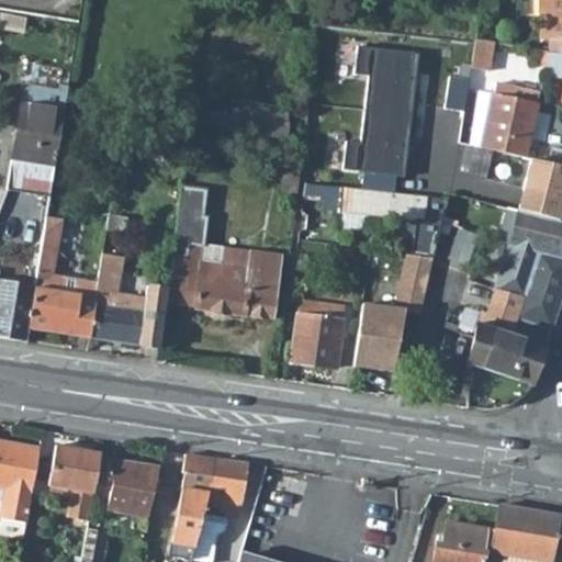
[(561,0),(539,0),(539,38),(549,38),(548,52),(561,54),(561,0)]
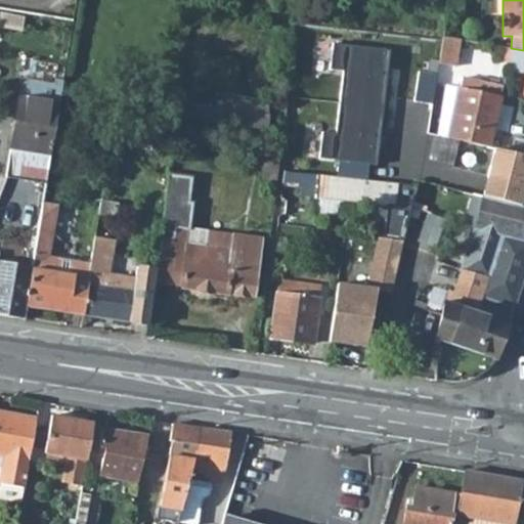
[(459,39),(442,36),(442,39),(437,63),(453,66),(459,39)]
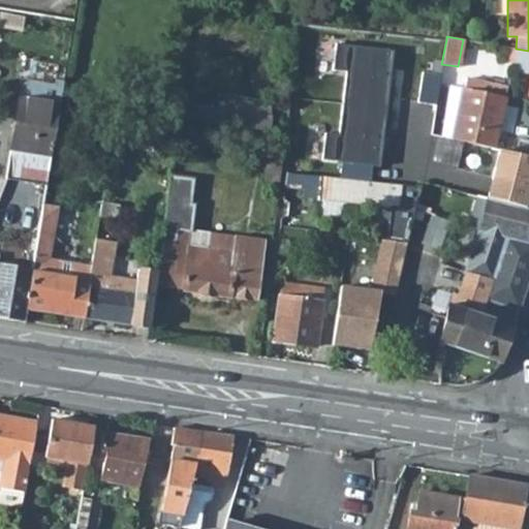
[(383,163),(395,48),(338,42),(335,68),(351,69),(345,134),(328,132),(325,158),(383,163)]
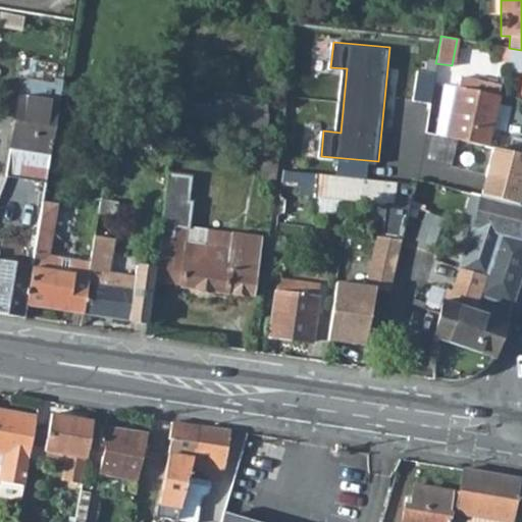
[(509,48),(499,46),(496,60),(507,62),(509,48)]
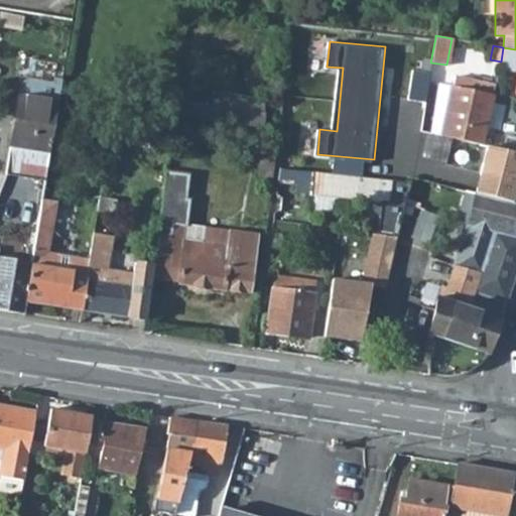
[(515,49),(503,47),(501,61),(503,70),(515,72),(515,88),(515,92),(515,49)]
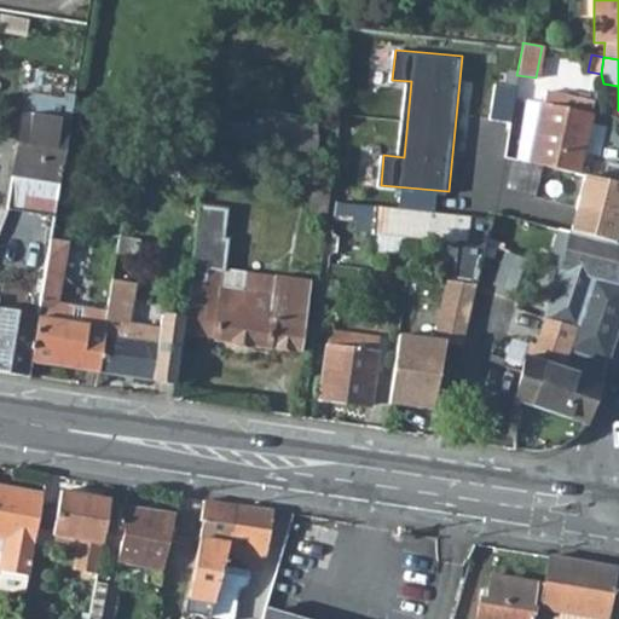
[(513,121),(518,93),(498,90),(493,117),(513,121)]
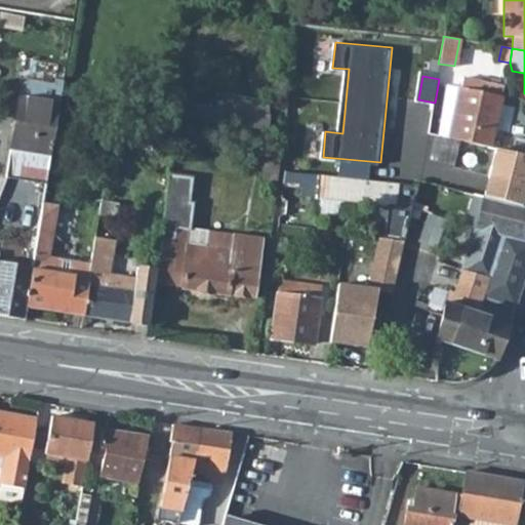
[(502,86),(461,77),(459,88),(446,85),(438,135),(479,145),(489,147),(502,86)]
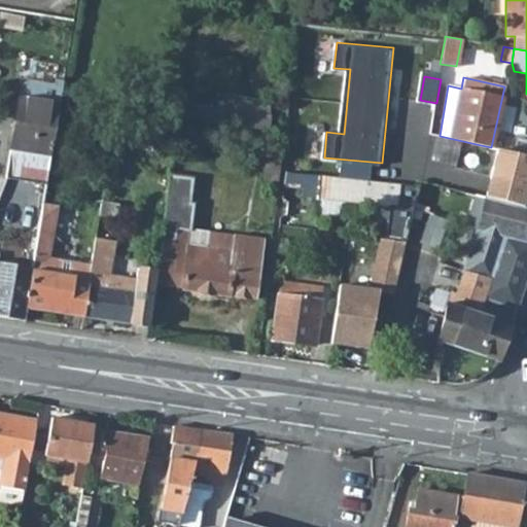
[(64,79),(56,78),(56,83),(32,79),(29,79),(25,80),(23,82),(21,86),(10,148),(50,155),(55,130),(58,111),(62,93),(64,79)]
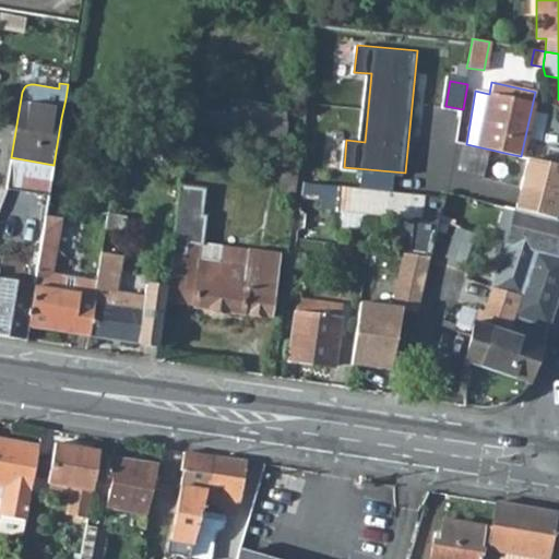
[(288,107),(237,99),(235,115),(189,108),(187,125),(201,127),(285,139),(287,122),(286,122),(288,107)]
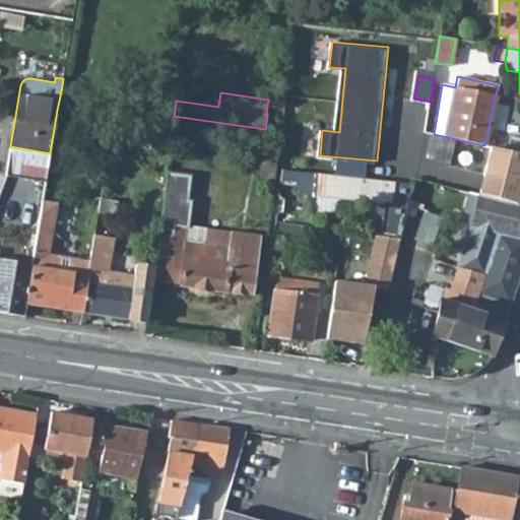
[(73,112),(57,110),(54,128),(70,130),(73,112)]
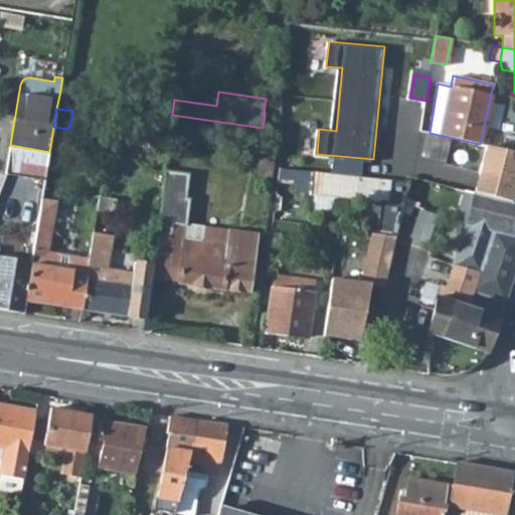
[(185,117),(172,115),(171,129),(183,131),(185,117)]
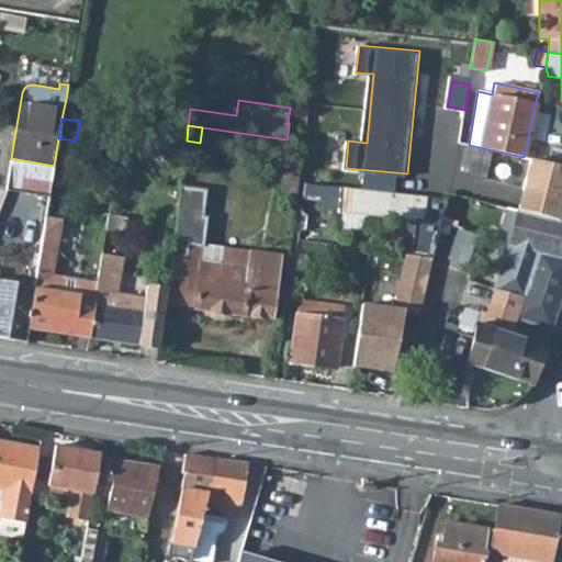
[(561,150),(550,148),(547,163),(561,166),(561,150)]
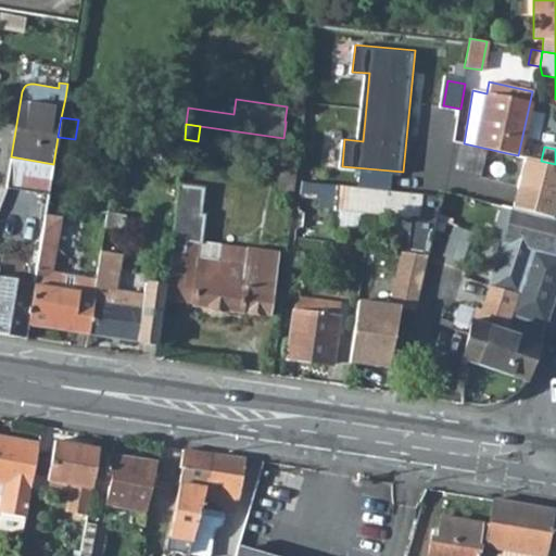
[(518,155),(507,153),(503,171),(507,172),(503,193),(478,187),(474,190),(471,198),(498,205),(512,209),(555,219),(555,164),(541,161),(518,155)]
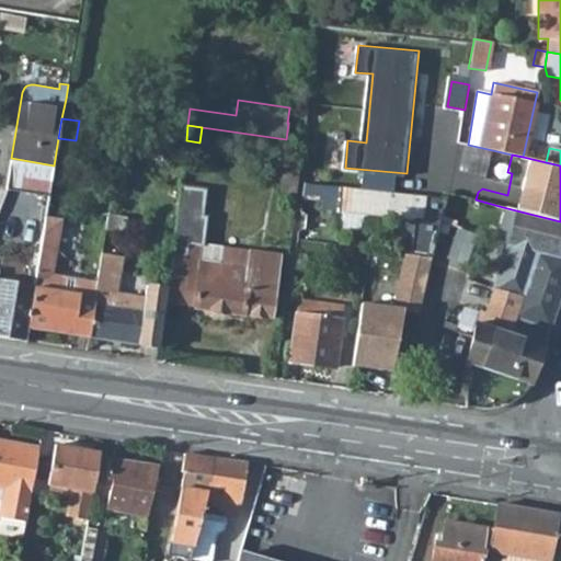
[(54,165),(11,158),(6,185),(6,189),(48,195),(54,165)]
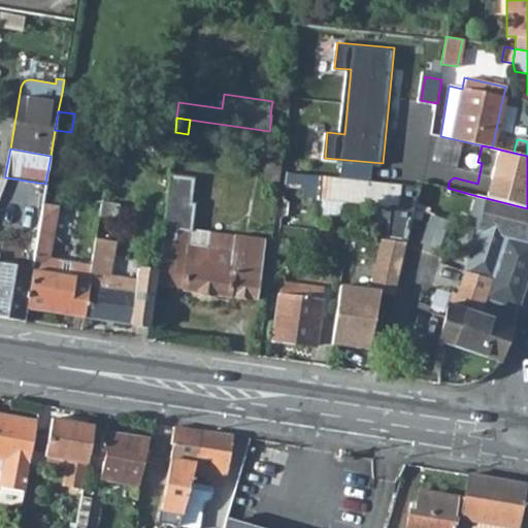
[(282,153),(267,152),(263,179),(278,180),(279,171),(282,153)]
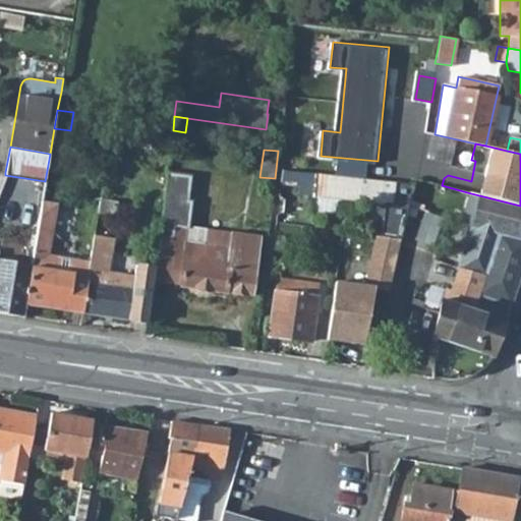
[(314,173),(282,170),(281,183),(299,185),(298,194),(312,195),(312,196),(385,205),(381,235),(401,238),(410,199),(412,183),(396,181),(396,183),(314,174),(314,173)]
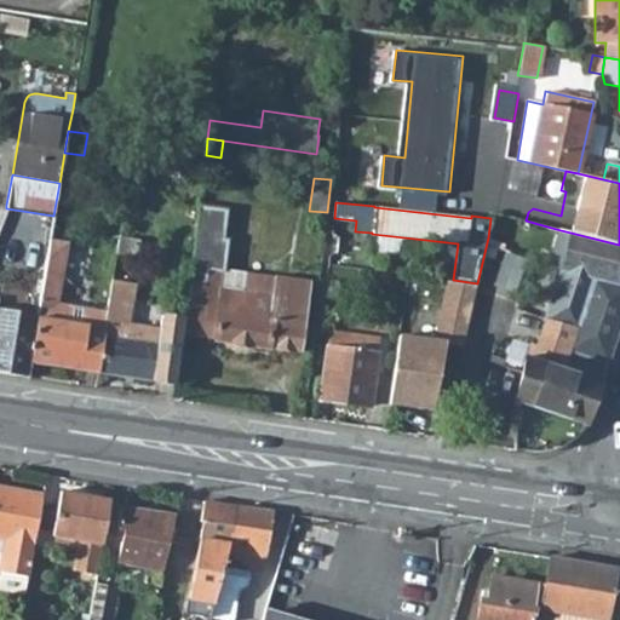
[(492,204),(474,202),(471,216),(491,218),(492,204)]
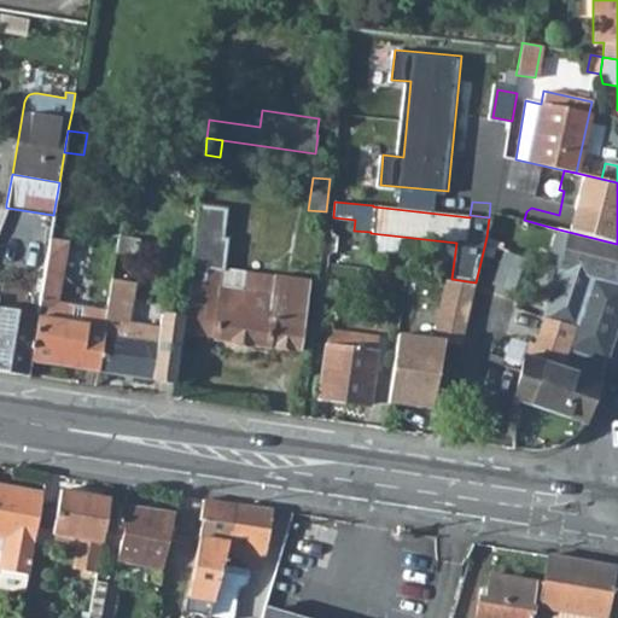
[(226,209),(198,205),(182,319),(181,332),(213,337),(213,339),(267,347),(268,345),(297,349),(307,281),(222,269),(227,239),(222,238),(226,209)]
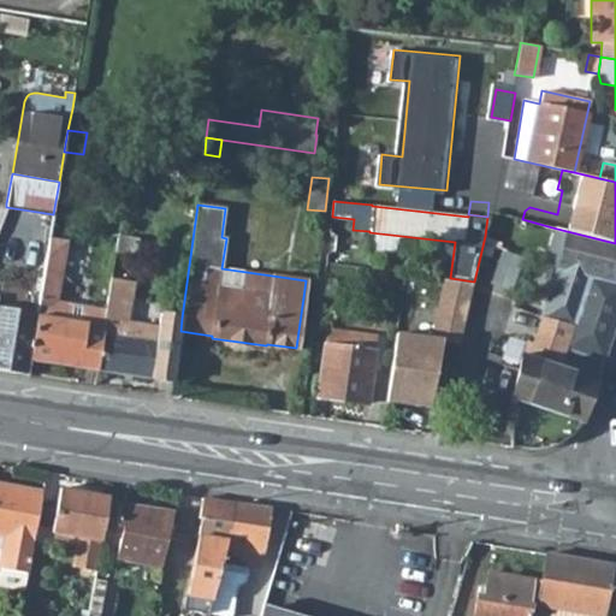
[(525,211),(514,208),(513,217),(522,219),(525,211)]
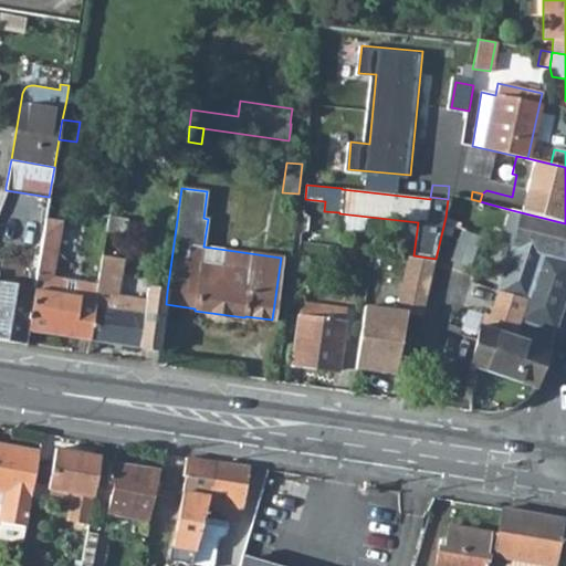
[(521,212),(507,209),(502,241),(513,244),(521,212)]
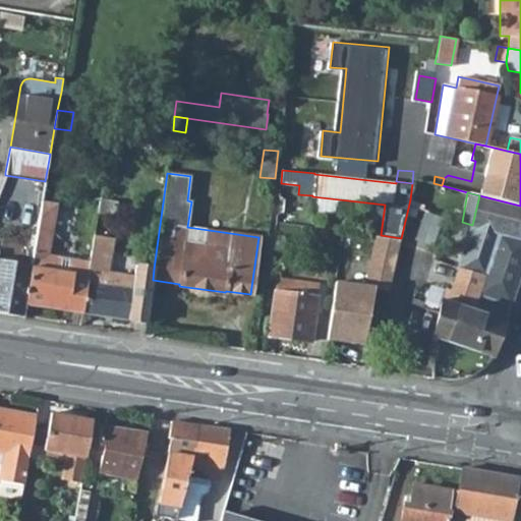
[(520,206),(479,195),(472,225),(499,232),(520,237),(520,206)]
